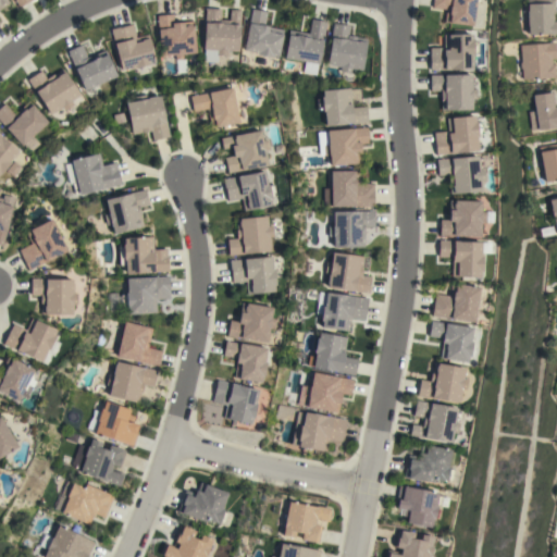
[(0,9),(0,0),(5,0),(9,3),(0,9)]
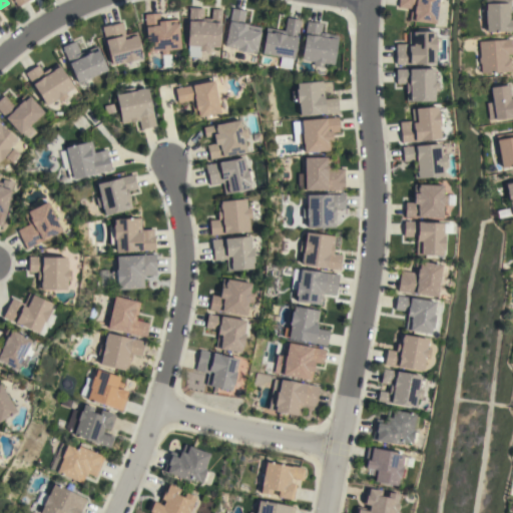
[(409,20),(411,8),(398,7),(399,0),(442,0),(442,3),(438,2),(435,23),(409,20)]
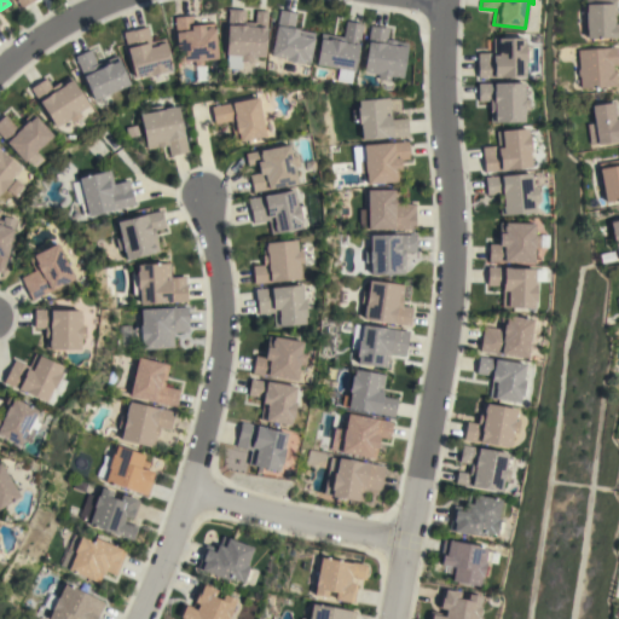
[(615,0),(617,16),(613,16),(613,18),(614,17),(614,23),(613,23),(613,24),(618,23),(618,38),(586,39),(586,29),(585,29),(585,12),(586,12),(585,0),(615,0)]
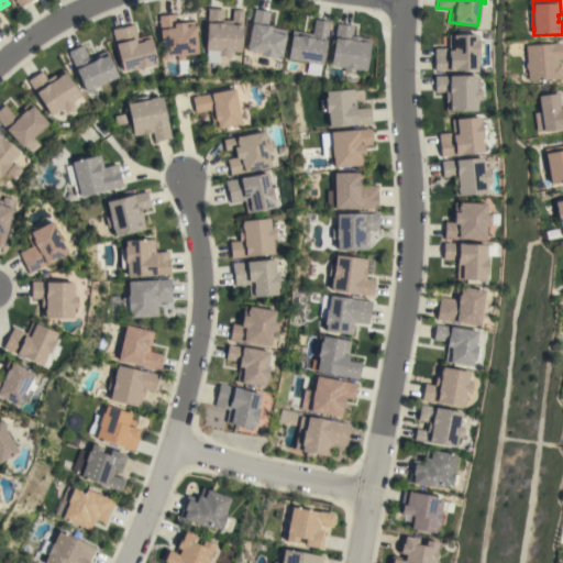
[(230,52),(230,56),(220,56),(220,63),(206,63),(207,51),(205,50),(208,8),(223,9),(222,20),(231,21),(232,10),(244,10),(241,52),(230,52)]
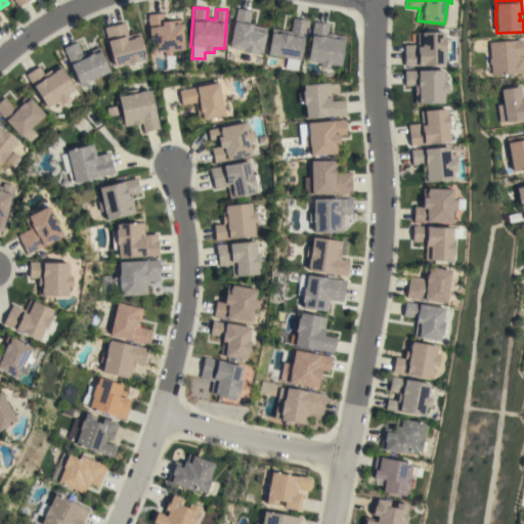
[(251,11),(248,25),(266,28),(262,53),(256,52),(255,54),(242,51),(243,50),(229,47),(236,8),(251,11)]
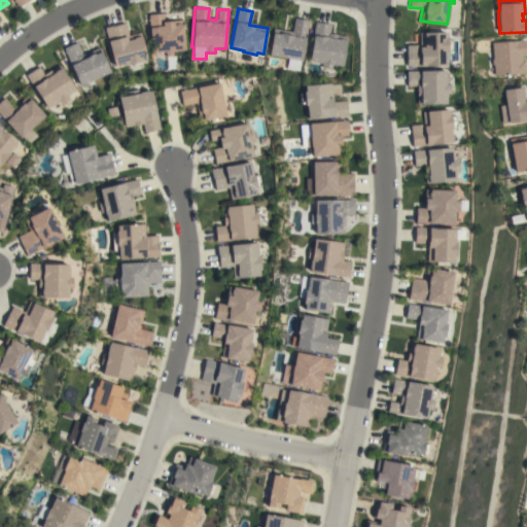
[(163,13),(164,22),(182,20),(185,49),(175,50),(177,68),(168,69),(167,57),(166,57),(166,51),(151,54),(148,14),(163,13)]
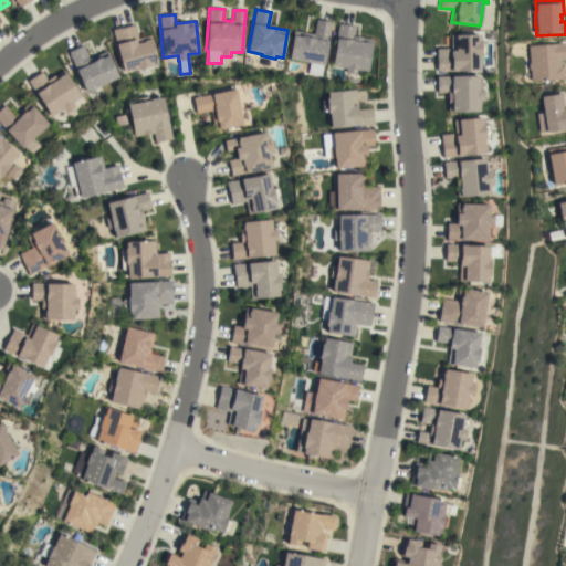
[(313,34),(316,20),(332,22),(324,65),(323,65),(321,76),(307,74),(310,63),(289,60),(293,31),(313,34)]
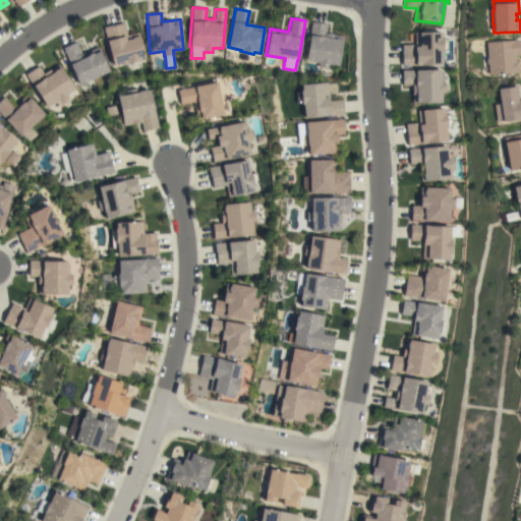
[(103,27),(123,21),(127,36),(138,32),(146,57),(139,59),(140,60),(126,64),(126,62),(114,65),(103,27)]
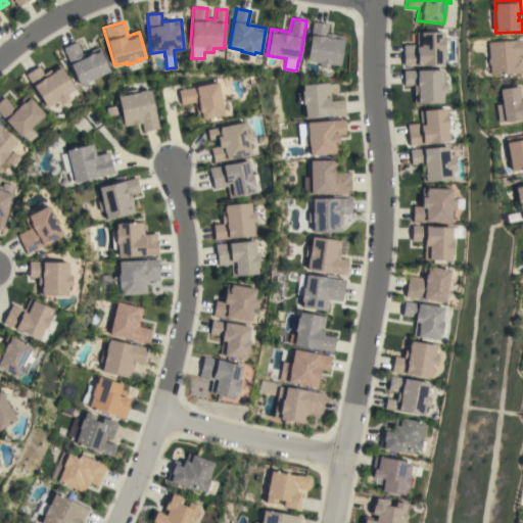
[(328,25),(327,34),(344,37),(339,66),(330,64),(329,68),(319,66),(320,62),(306,60),(313,21),(328,25)]
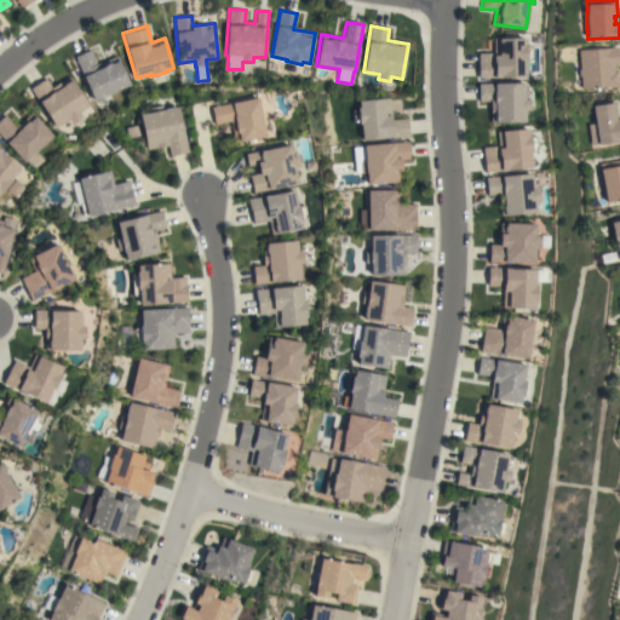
[(494,52),(494,39),(524,38),(524,45),(527,45),(527,46),(532,46),(533,59),(527,59),(527,62),(526,62),(526,78),(494,78),(478,78),(478,53),(494,52)]
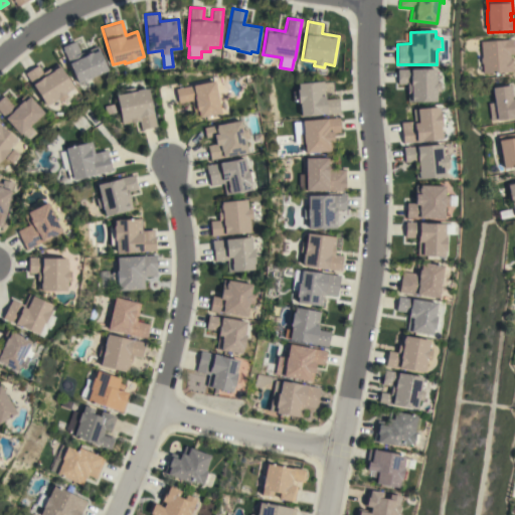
[(483,73),(482,63),(481,63),(481,57),(482,57),(481,41),(513,39),(514,53),(509,54),(510,59),(512,58),(513,71),(483,73)]
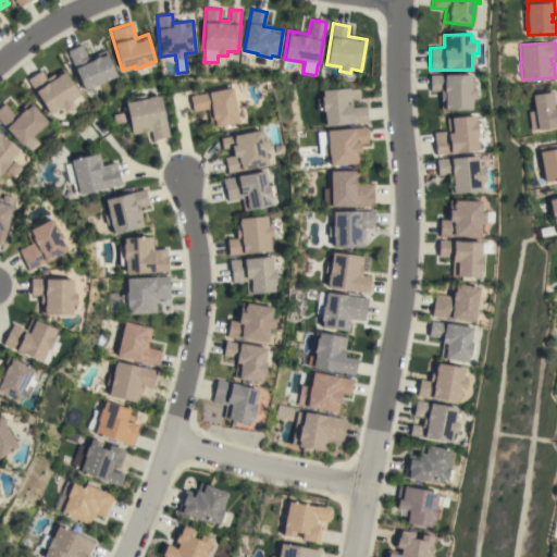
[(81,45),(87,58),(104,50),(116,76),(85,90),(66,51),(81,45)]
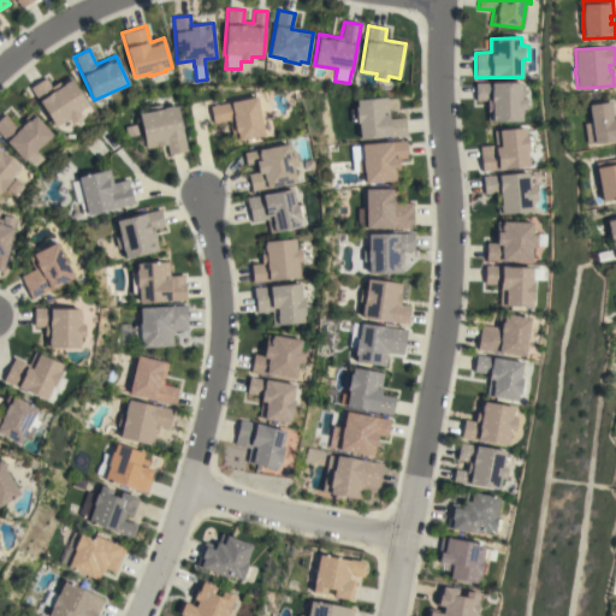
[(45,78),(52,88),(69,76),(88,105),(78,112),(81,116),(71,123),(67,119),(55,126),(30,88),(45,78)]
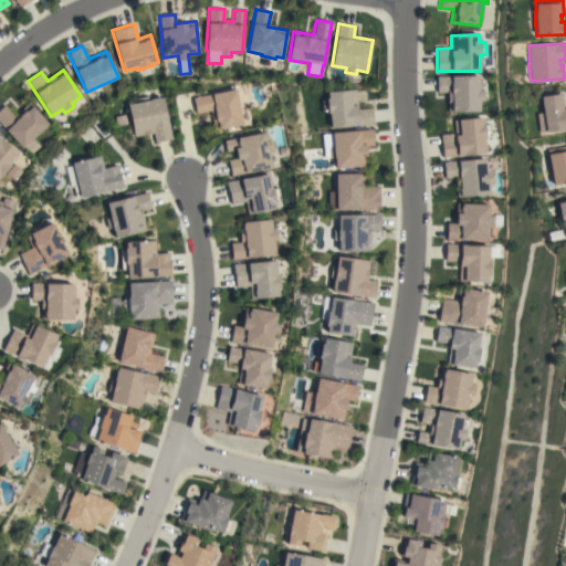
[(437,76),(479,75),(480,90),(484,90),(484,101),(479,101),(479,111),(448,112),(448,103),(447,103),(447,92),(438,92),(437,76)]
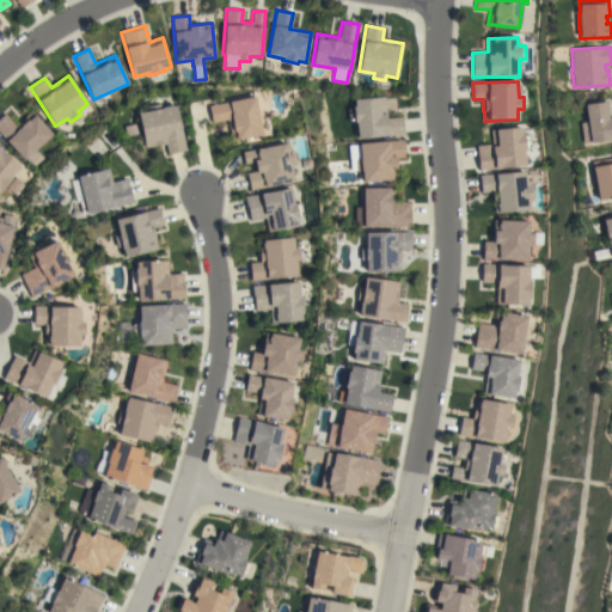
[(262,134),(232,141),(227,120),(212,123),(208,106),(255,97),(262,134)]
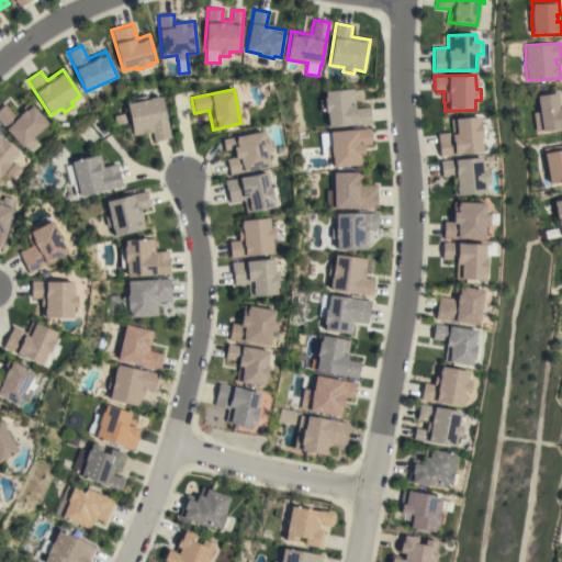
[(355,109),(369,108),(370,123),(328,127),(327,112),(325,113),(325,111),(321,111),(319,100),(325,99),(324,98),(326,98),(325,91),(352,89),(355,109)]
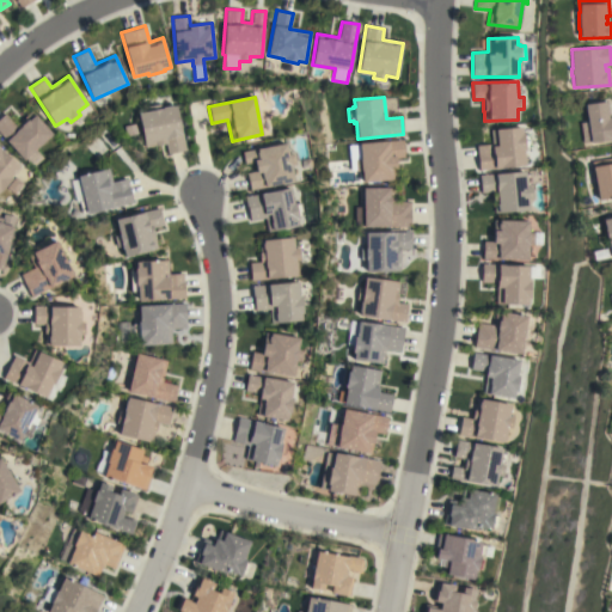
[(611,139),(591,142),(585,104),(609,101),(611,117),(611,116),(611,139)]
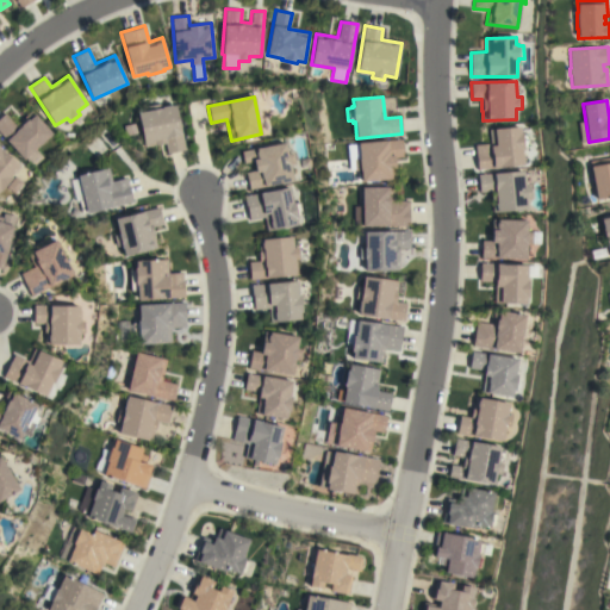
[(167,154),(165,143),(144,147),(137,113),(148,111),(147,106),(160,104),(161,107),(162,107),(172,105),(172,106),(175,105),(185,150),(167,154)]
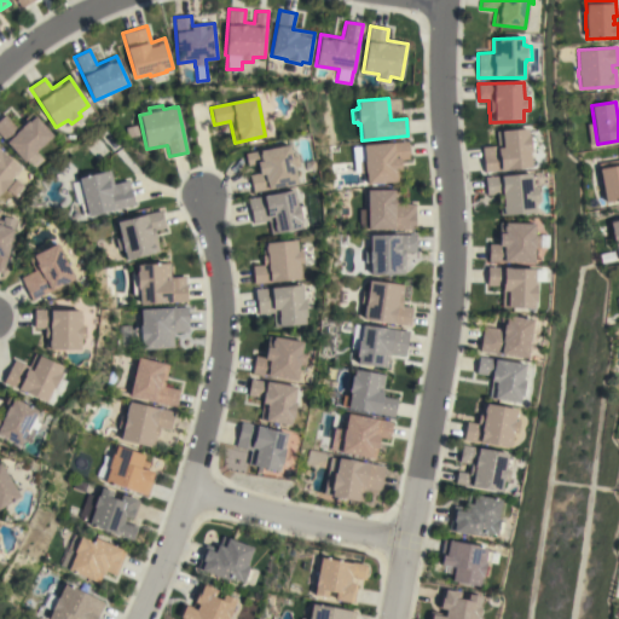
[(44,161),(32,169),(24,161),(23,162),(0,136),(0,119),(5,115),(15,127),(32,111),(52,136),(35,151),(44,161)]
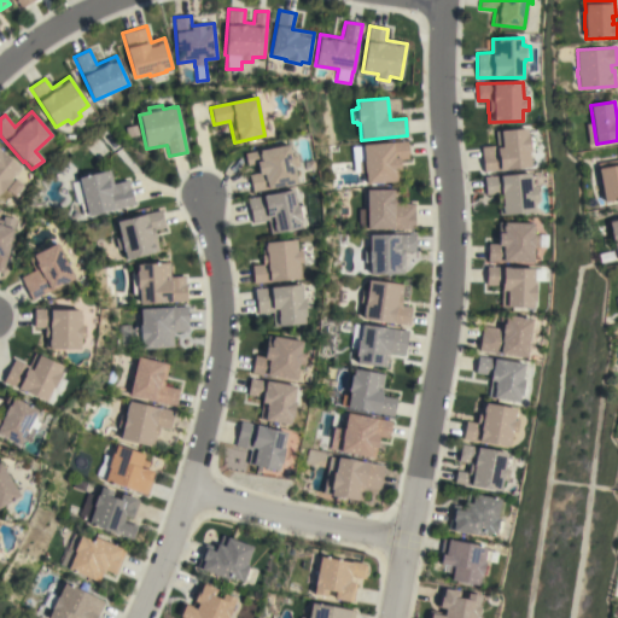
[(481,147),(497,145),(495,130),(526,128),(526,134),(529,134),(529,136),(535,136),(536,149),(530,150),(530,152),(529,152),(529,155),(534,155),(535,167),(500,170),(484,172),(481,147)]
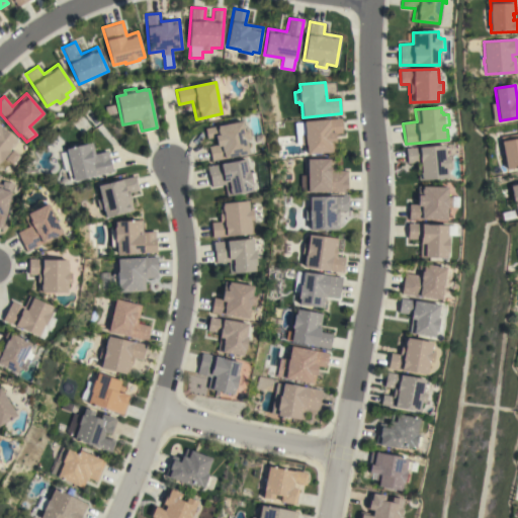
[(307,155),(306,145),(301,145),(301,144),(296,144),(295,137),(300,137),(300,136),(306,135),(305,121),(342,118),(343,133),(335,134),(336,152),(307,155)]
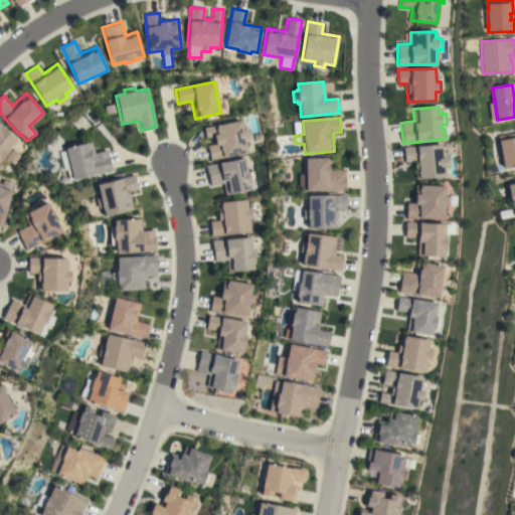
[(207,146),(215,144),(213,137),(205,138),(203,128),(240,121),(242,130),(246,129),(248,139),(244,140),(247,153),(210,160),(207,146)]
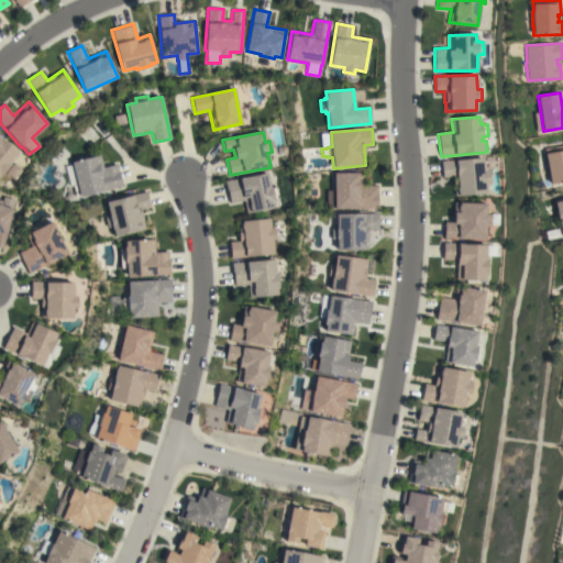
[(0,138),(18,153),(17,154),(18,155),(13,161),(13,159),(10,163),(10,164),(0,176),(0,138)]
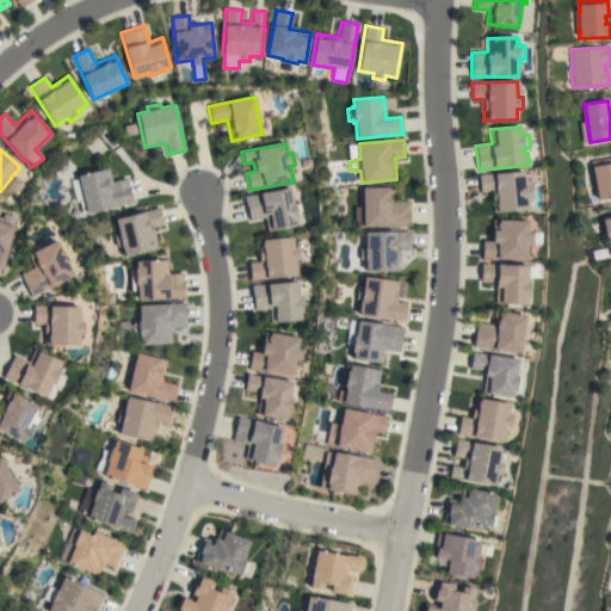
[(610,156),(610,196),(597,199),(591,166),(592,166),(591,161),(610,156)]
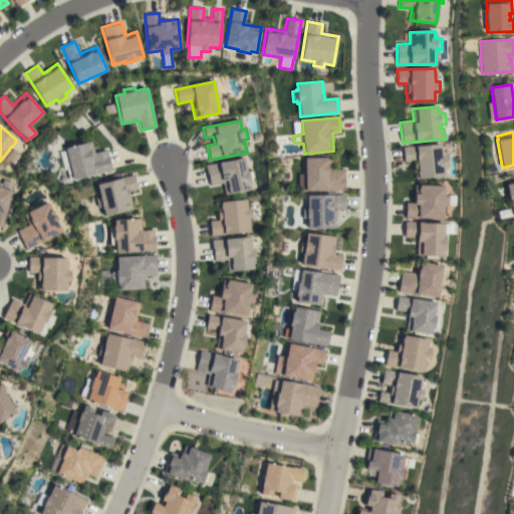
[(73,180),(70,170),(64,171),(59,153),(65,151),(65,148),(91,142),(94,153),(106,150),(111,170),(73,180)]
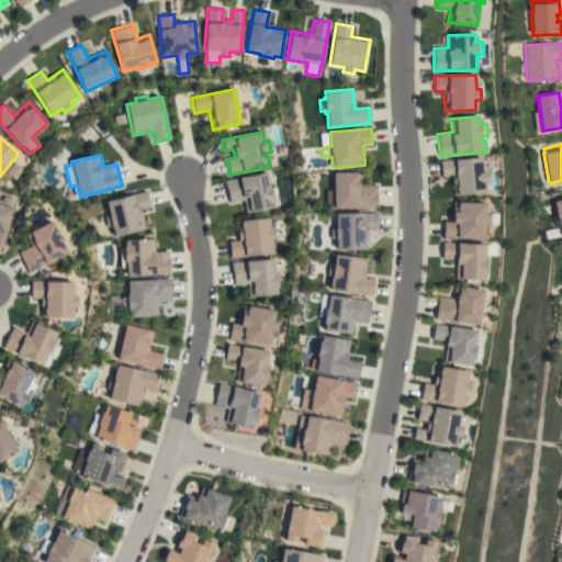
[(458,195),(457,194),(453,195),(452,184),(451,186),(451,176),(441,177),(440,160),(453,159),(453,160),(482,157),(482,159),(486,159),(487,169),(482,170),(482,171),(487,170),(489,182),(484,182),(485,192),(458,195)]
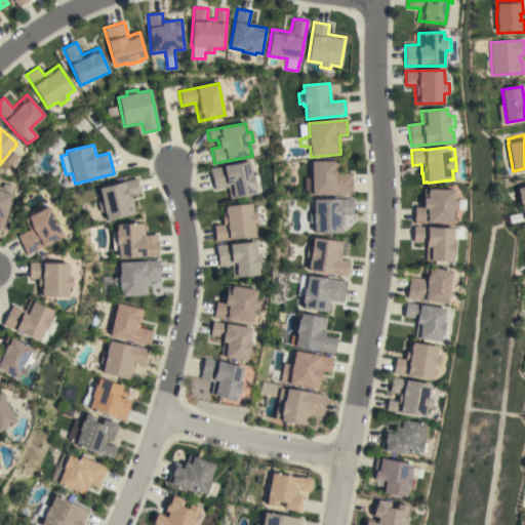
[(312,195),(312,194),(305,194),(305,177),(312,177),(312,161),(338,161),(338,173),(352,173),(352,194),(312,195)]
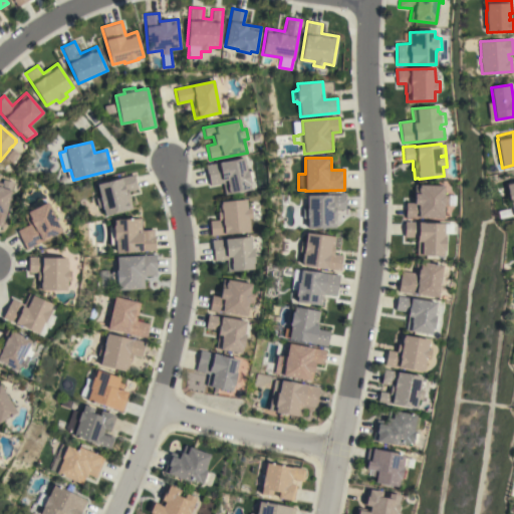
[(208,174),(207,174),(205,166),(243,159),(245,171),(247,170),(247,172),(252,172),(254,182),(249,183),(250,184),(248,184),(249,191),(225,196),(222,184),(210,186),(208,174)]
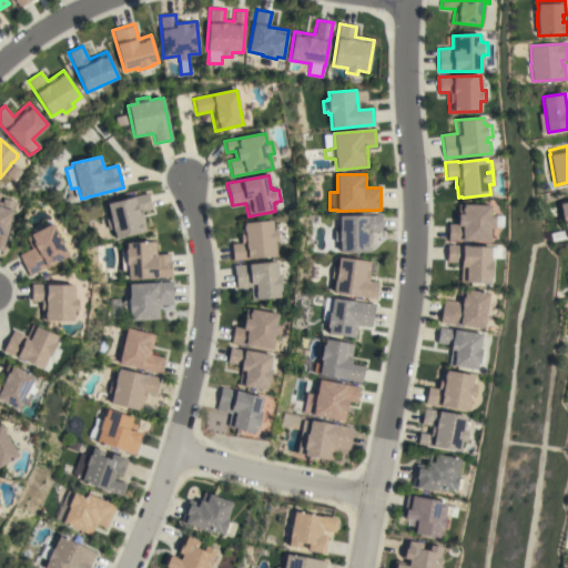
[(152,209),(141,212),(146,231),(115,239),(113,229),(108,230),(105,219),(110,217),(107,204),(148,193),(152,209)]
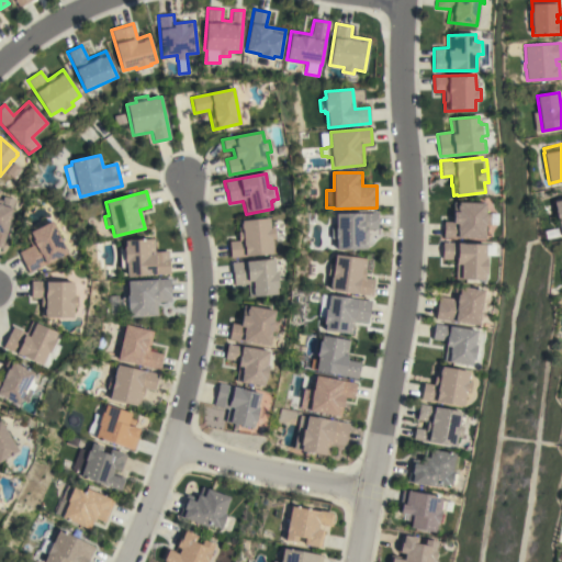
[(0,247),(0,200),(2,201),(1,205),(12,209),(2,248),(0,247)]
